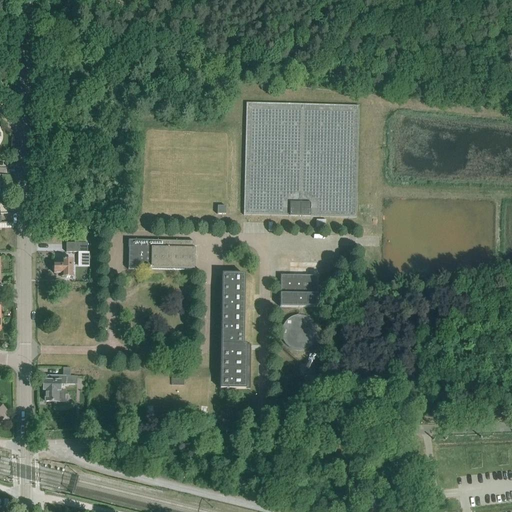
[(247,103),(244,215),(357,218),(360,106),(247,103)]
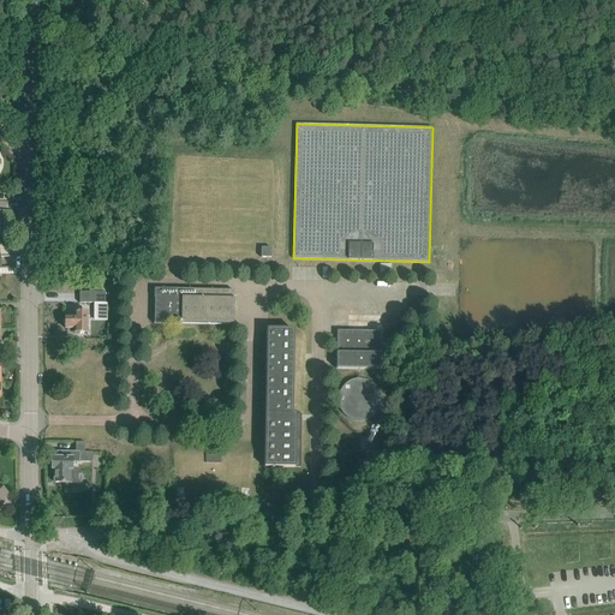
[(262,257),(268,258),(272,258),(272,248),(262,248),(262,257)]
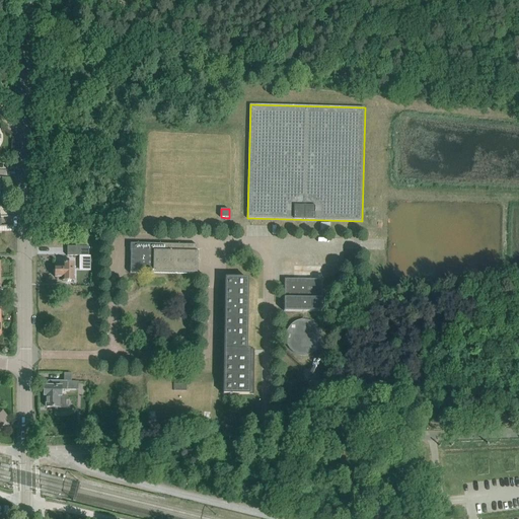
[(198,245),(130,244),(130,251),(131,251),(130,274),(151,274),(151,275),(153,275),(153,273),(196,274),(196,275),(197,275),(198,252),(197,252),(198,245)]
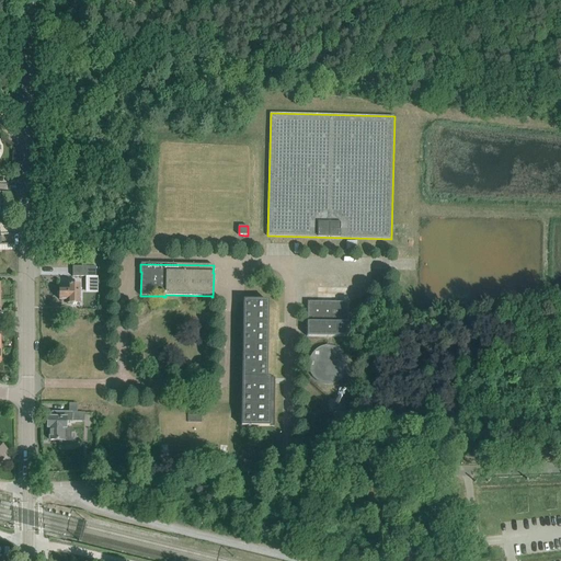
[(96,267),(72,266),(72,277),(96,277),(96,267)]
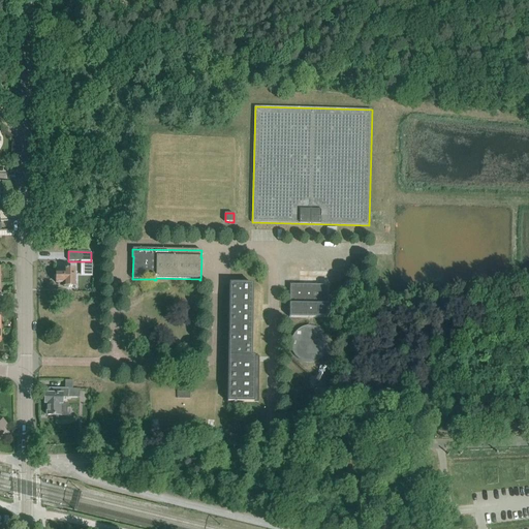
[(64,283),(64,286),(75,286),(75,270),(64,270),(64,273),(57,273),(56,283),(64,283)]
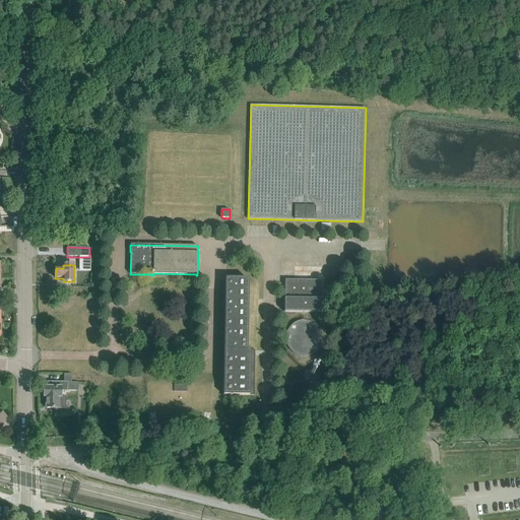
[(254,396),(255,350),(247,349),(248,279),(240,279),(240,276),(233,276),(233,279),(225,279),(223,395),(254,396)]
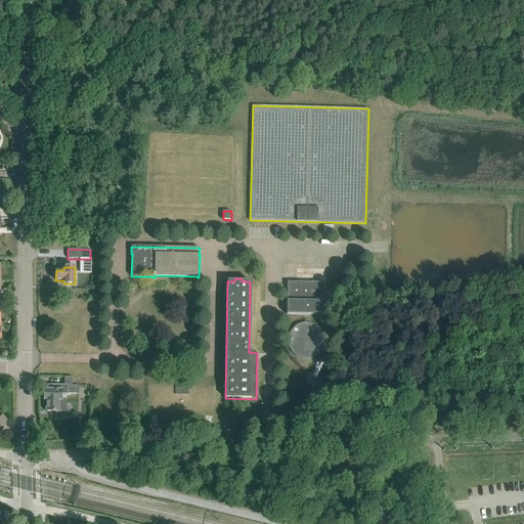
[(288,281),(287,301),(287,314),(325,315),(325,302),(326,282),(288,281)]
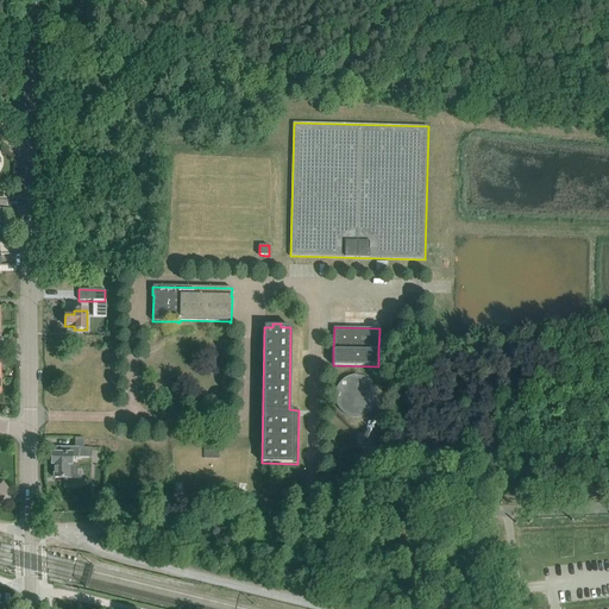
[(352,376),(350,377),(345,378),(343,381),(340,383),(339,384),(338,387),(337,390),(336,394),(336,397),(336,402),(337,405),(338,408),(343,413),(345,414),(347,416),(350,416),(353,418),(356,418),(359,418),(363,418),(365,416),(369,414),(371,412),(374,409),(377,405),(378,397),(377,393),(377,389),(375,385),(371,381),(368,378),(365,377),(362,376),(358,376),(356,376),(352,376)]
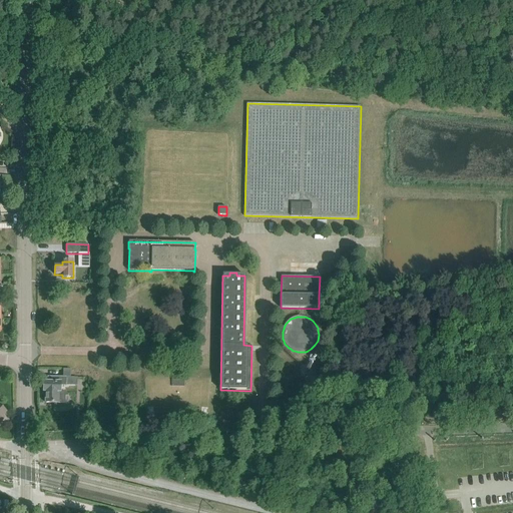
[(44,383),(44,392),(46,392),(45,403),(64,404),(65,392),(60,392),(60,386),(65,386),(65,378),(70,378),(70,370),(60,370),(60,378),(50,377),(50,383),(44,383)]
